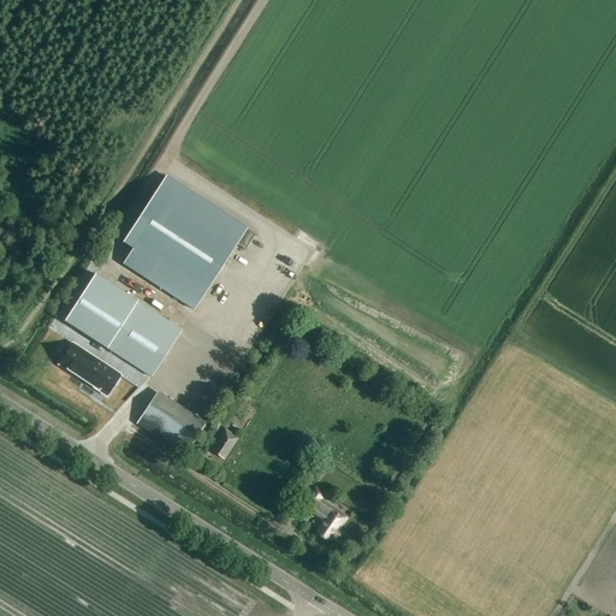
[(132,250),(123,265),(194,312),(237,246),(246,250),(256,234),(167,176),(157,193),(123,244),(132,250)]
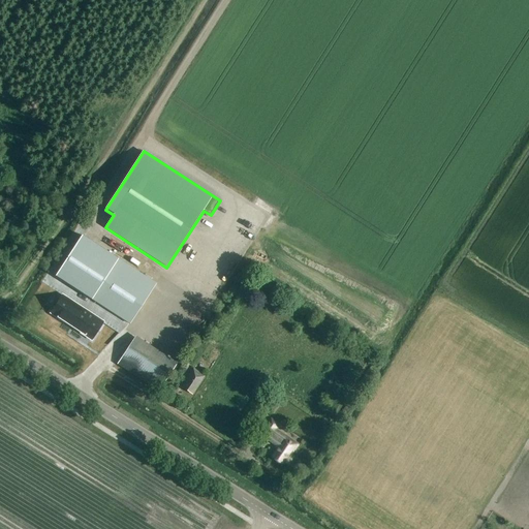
[(62,269),(57,276),(63,280),(73,287),(78,289),(89,298),(103,307),(116,314),(129,323),(155,284),(117,259),(103,250),(102,249),(83,237),(80,241),(71,254),(62,269)]
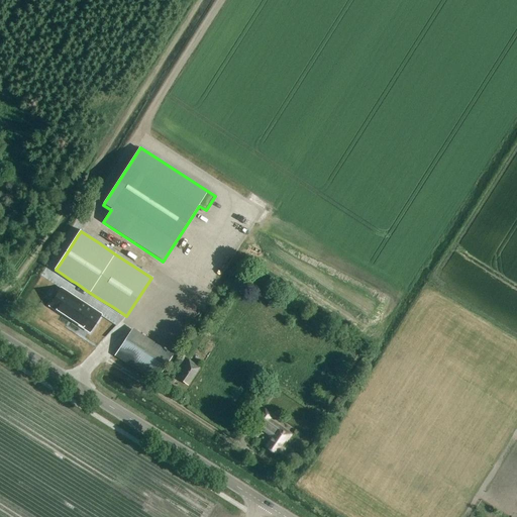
[(61,286),(49,303),(89,329),(100,312),(61,286)]
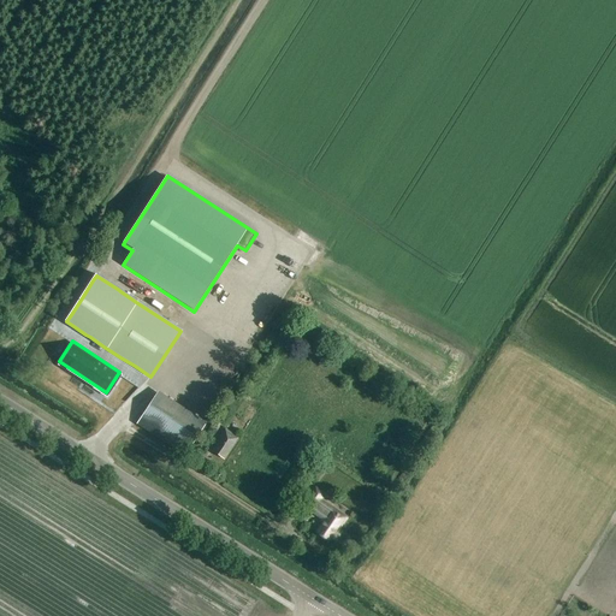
[(183,457),(206,422),(158,391),(135,425),(183,457)]
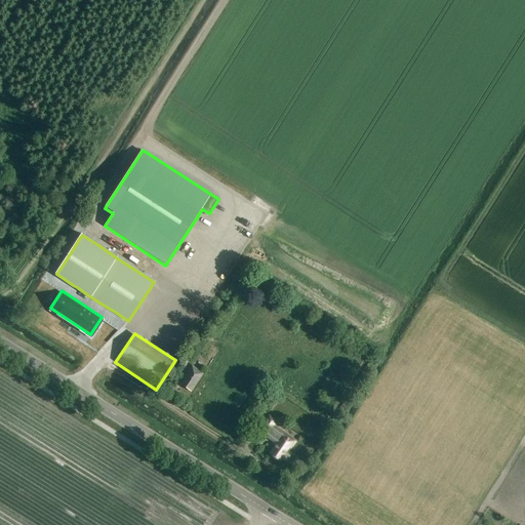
[(204,354),(210,344),(203,338),(196,349),(204,354)]
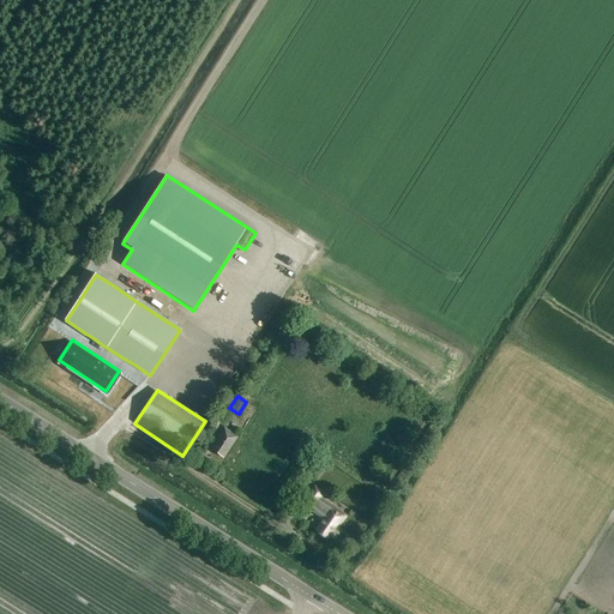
[(224,459),(239,438),(224,429),(210,451),(224,459)]
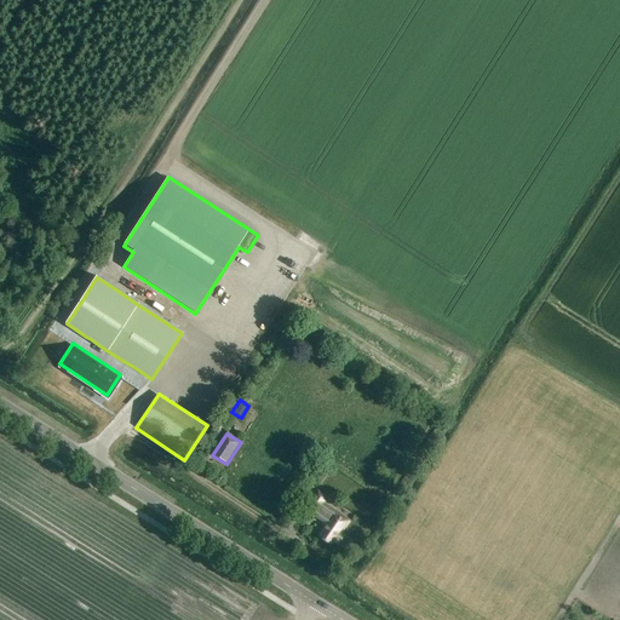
[(194,457),(204,464),(218,447),(208,438),(194,457)]
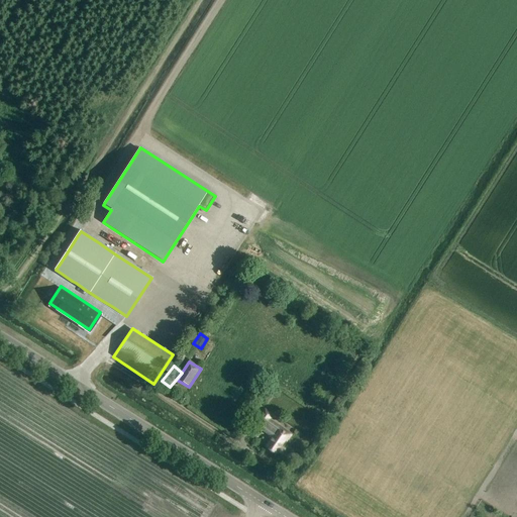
[(261,414),(253,424),(274,437),(267,447),(275,453),(276,451),(281,454),(287,446),(285,444),(292,434),(269,419),(261,414)]
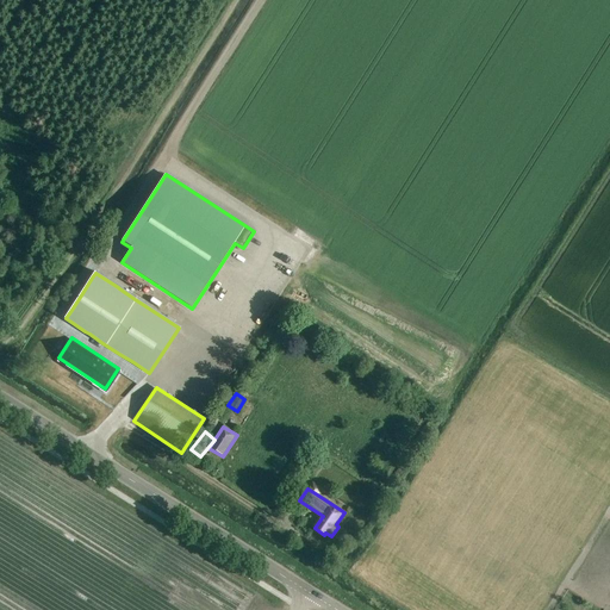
[(302,540),(316,523),(309,517),(303,523),(294,533),(302,540)]
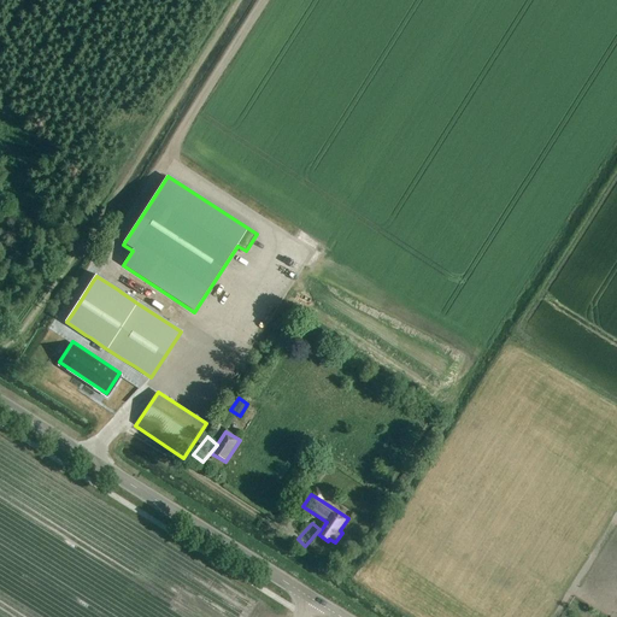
All buildings are outlined.
